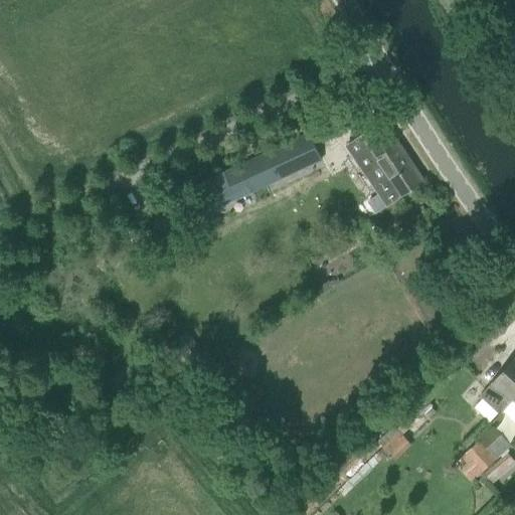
[(377,164),(400,198),(422,183),(383,124),(356,142),(373,167),(377,164)]
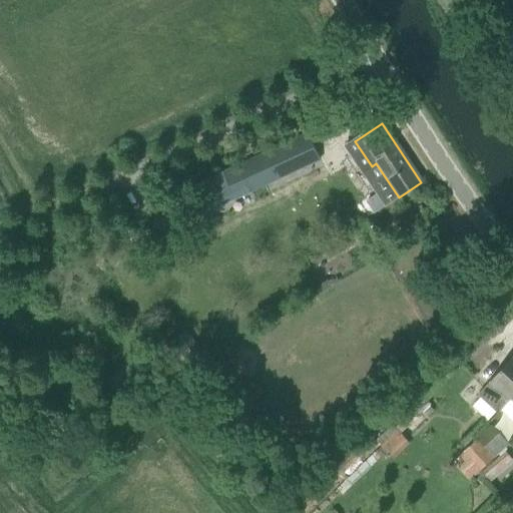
[(180,193),(192,218),(321,159),(310,134),(180,193)]
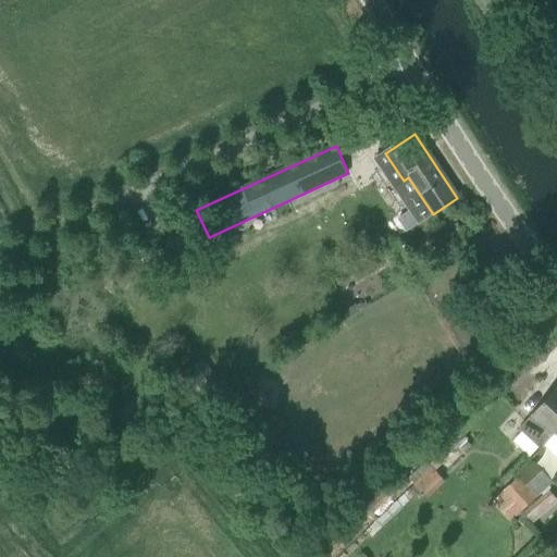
[(409,211),(397,219),(406,232),(418,224),(409,211)]
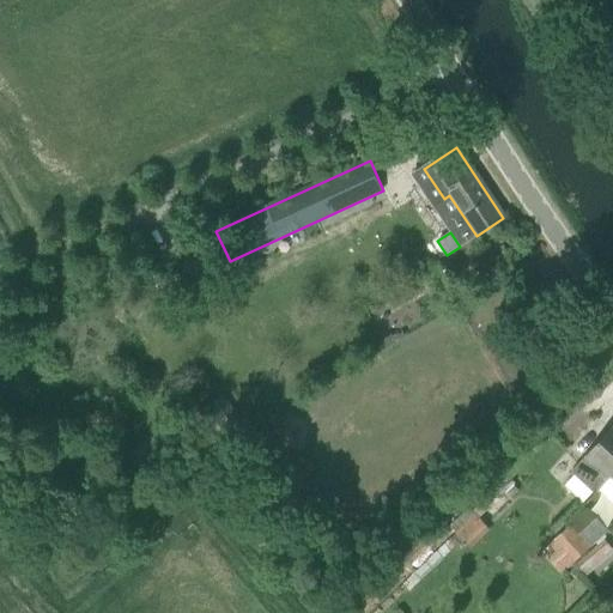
[(199,412),(219,444),(243,428),(223,396),(199,412)]
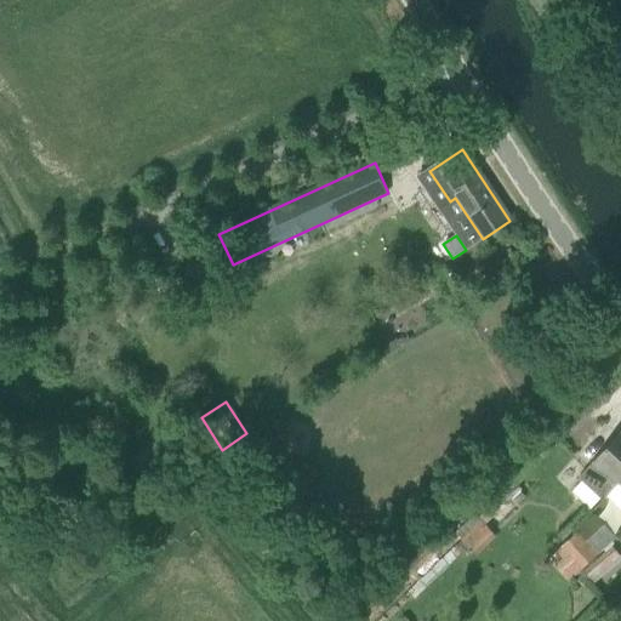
[(579,478),(603,500),(620,479),(620,433),(579,478)]
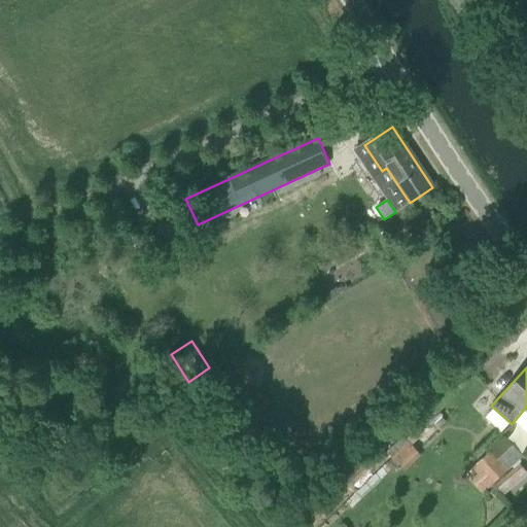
[(423,417),(436,431),(446,422),(432,408),(423,417)]
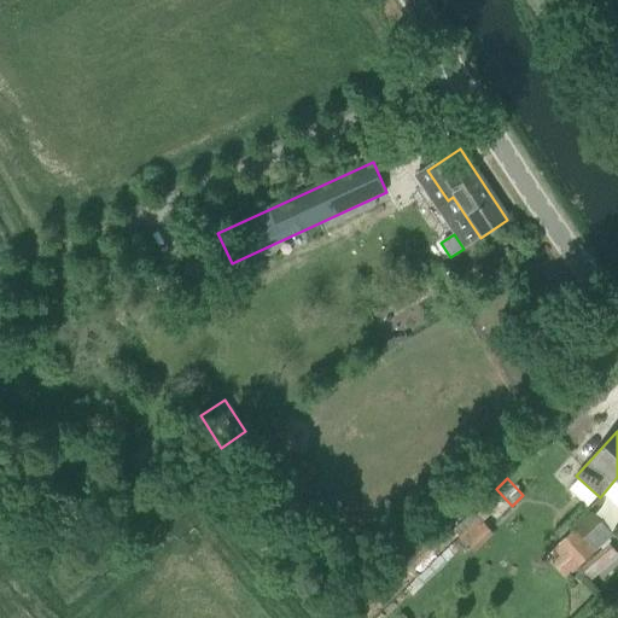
[(485,497),(472,509),(484,522),(497,509),(485,497)]
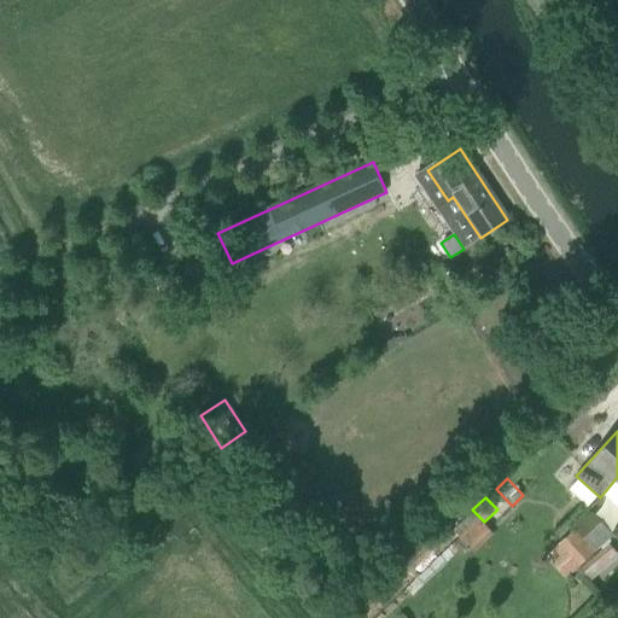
[(576,529),(596,549),(614,531),(594,511),(576,529)]
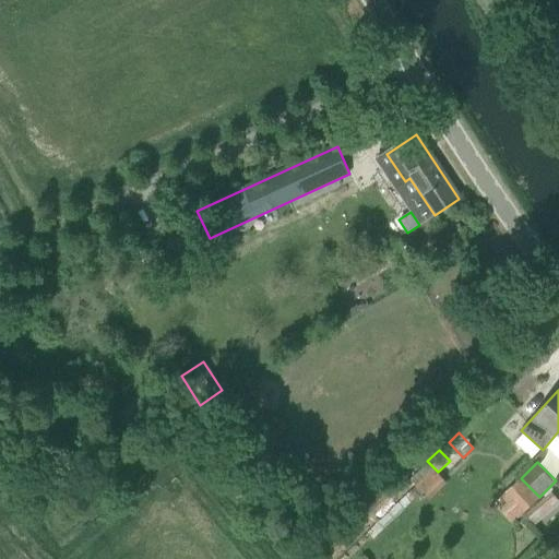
[(426,475),(415,486),(428,502),(448,484),(441,476),(433,468),(426,475)]
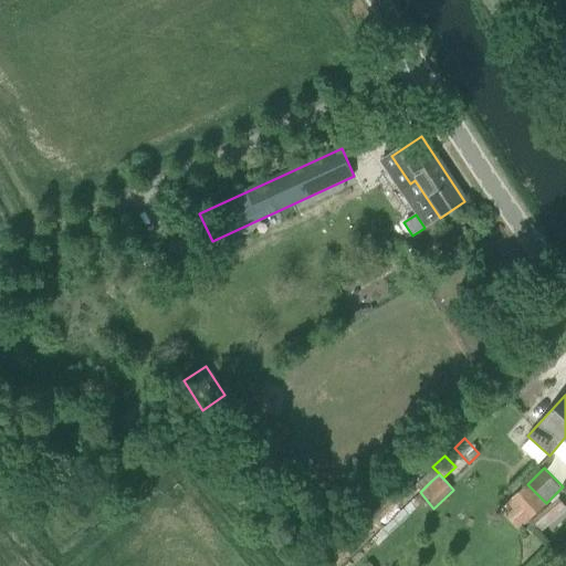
[(500,510),(517,530),(544,506),(526,486),(500,510)]
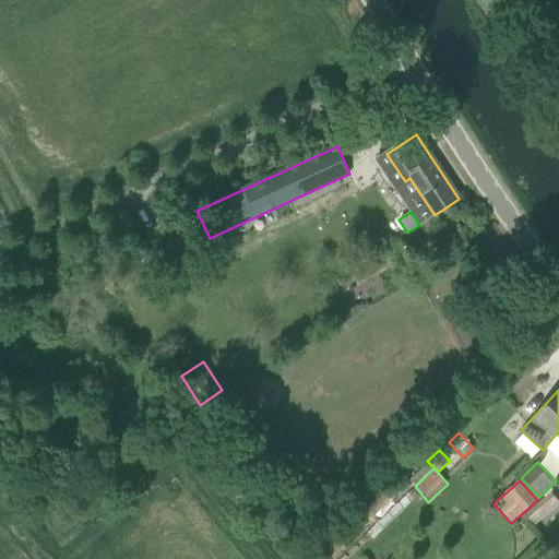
[(526,513),(533,521),(558,499),(551,491),(526,513)]
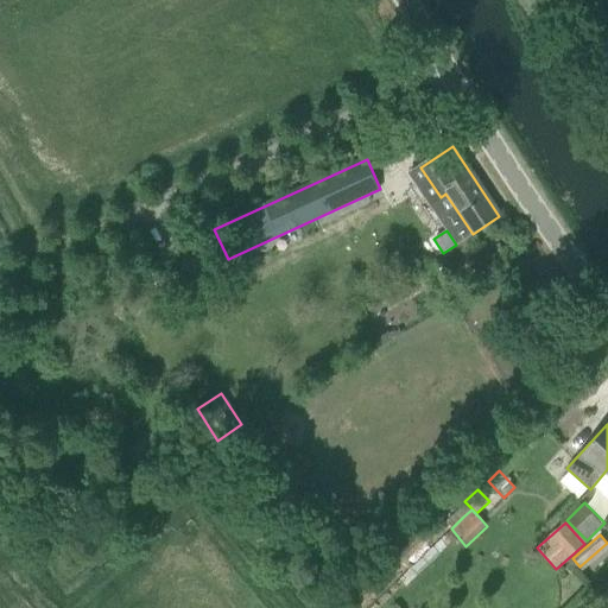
[(571,562),(565,568),(572,576),(580,569),(571,562)]
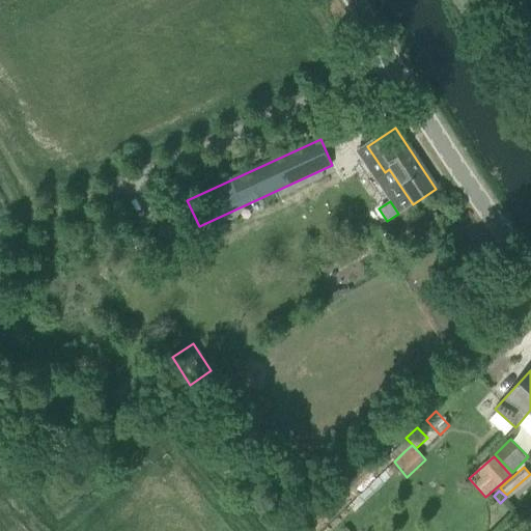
[(518,496),(511,502),(522,513),(528,507),(518,496)]
